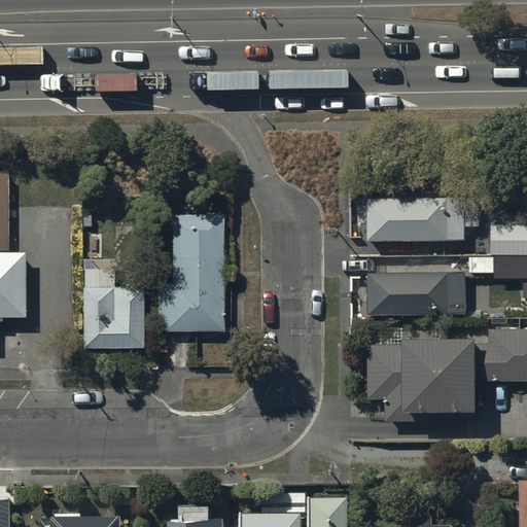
[(477,198),(370,200),(371,240),(464,239),(463,224),(478,224),(477,198)]
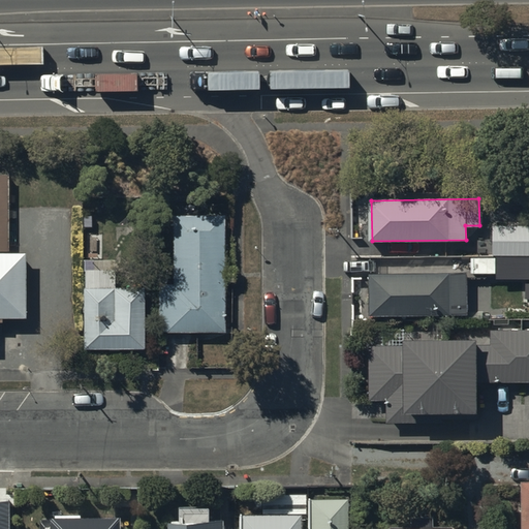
[(224,215),(174,215),(174,283),(159,283),(159,331),(225,331),(224,215)]
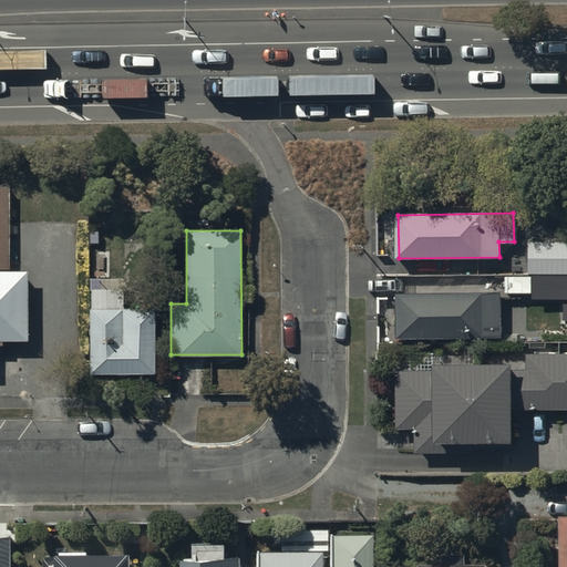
[(566,241),(531,243),(531,271),(566,270),(566,241)]
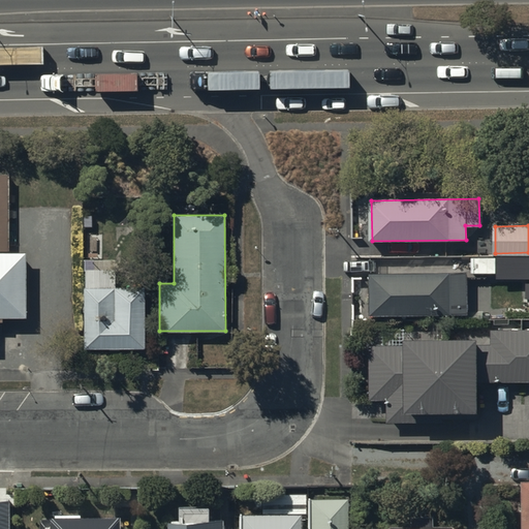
[(24,253),(0,252),(0,313),(25,313),(24,253)]
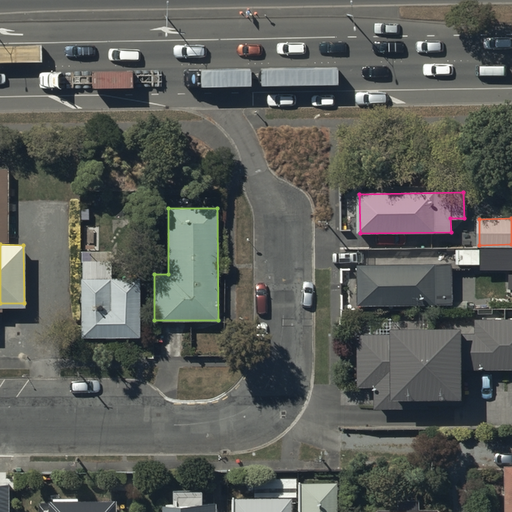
[(112,259),(82,259),(82,336),(139,336),(139,277),(112,277),(112,259)]
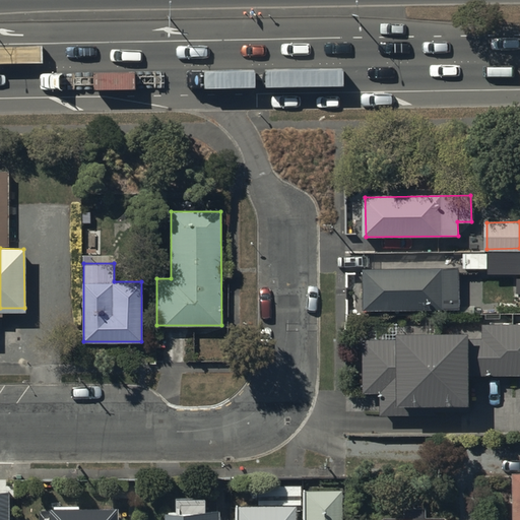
[(457,268),(362,269),(363,309),(457,308),(457,268)]
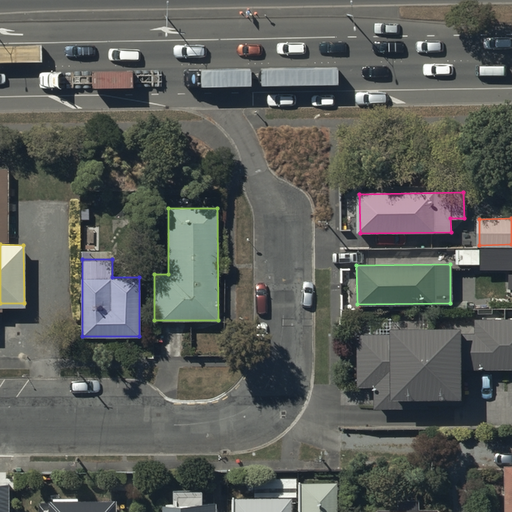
[(393,335),(358,335),(359,389),(371,388),(371,411),(429,410),(429,406),(468,405),(468,372),(511,371),(511,319),(475,320),(475,334),(464,334),(464,328),(393,329),(393,335)]
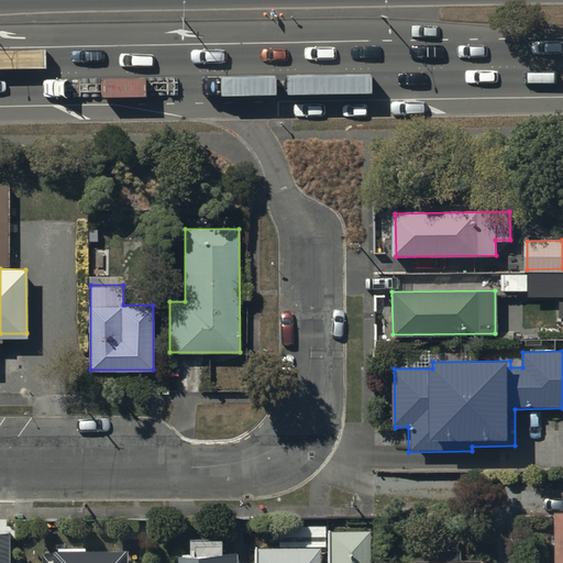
[(370,562),(371,528),(327,528),(326,562),(370,562)]
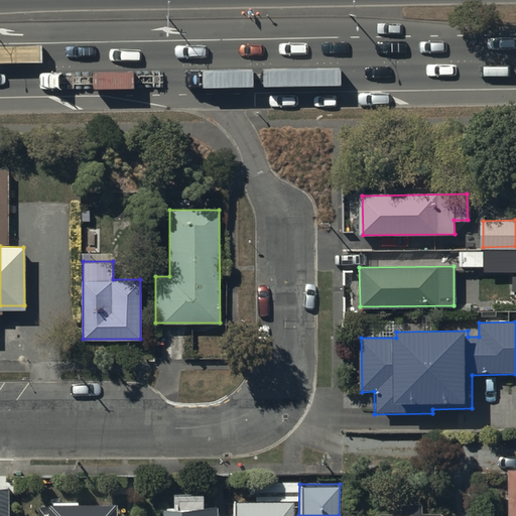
[(9,515),(10,490),(0,490),(0,515),(9,515)]
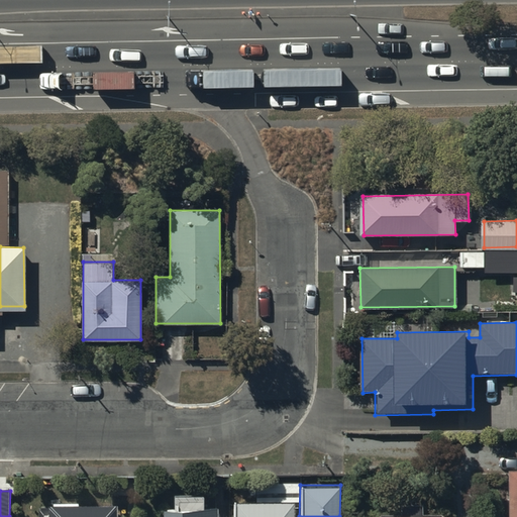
[(177,508),(165,508),(165,516),(217,516),(217,507),(204,507),(204,496),(176,496),(177,508)]
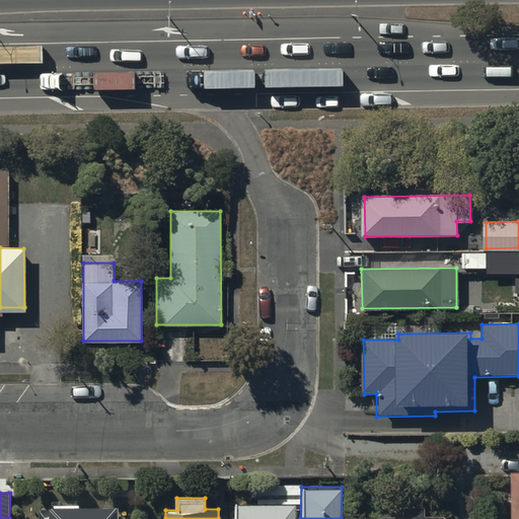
[(295,518),(295,504),(238,505),(238,518),(295,518)]
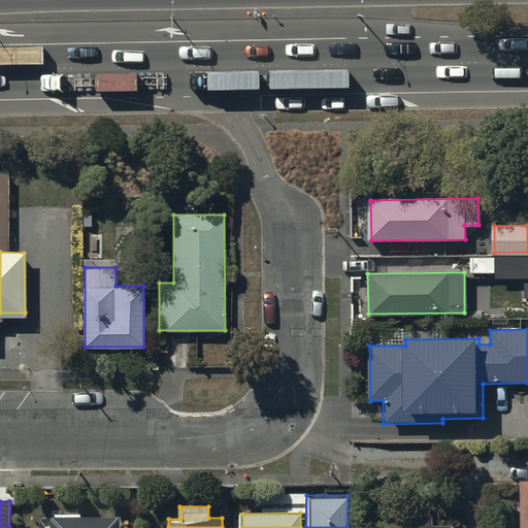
[(54,520),(42,520),(42,527),(117,527),(118,516),(54,517),(54,520)]
